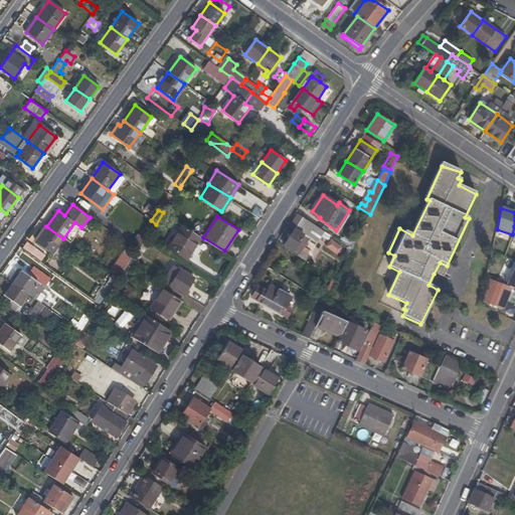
[(323,230),(303,217),(285,245),(299,254),(310,238),(315,242),(323,230)]
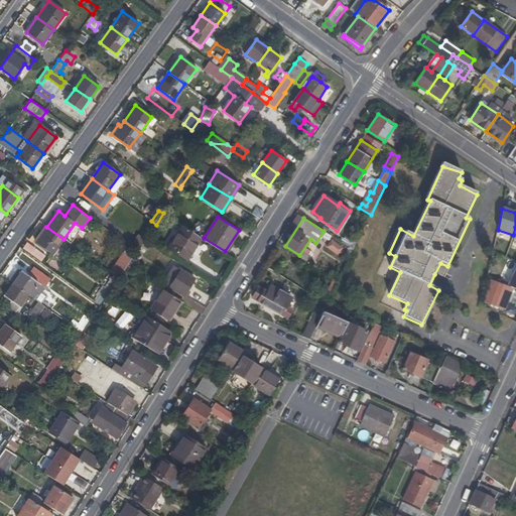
[(145,239),(156,225),(151,221),(150,221),(140,235),(144,237),(145,239)]
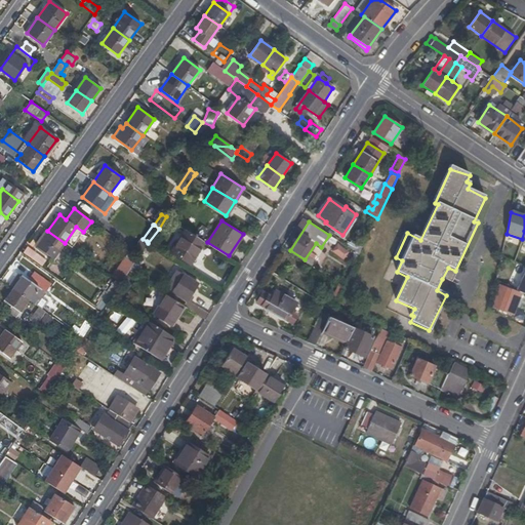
[(203,240),(184,228),(169,249),(189,261),(203,240)]
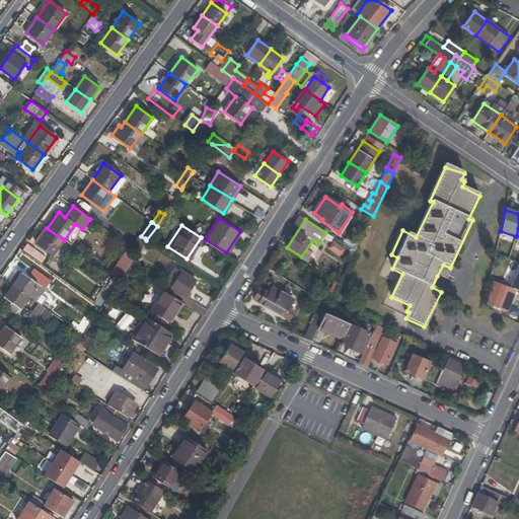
[(53,255),(64,240),(47,228),(35,243),(53,255)]
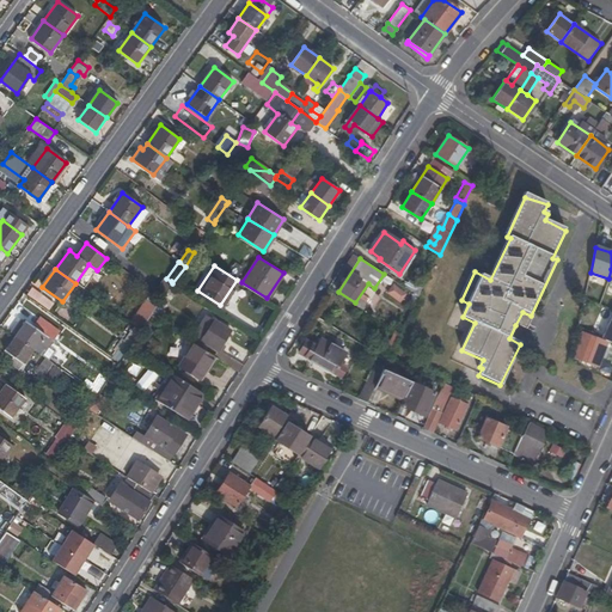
[(167,292),(172,283),(171,281),(160,297),(163,299),(167,292)]
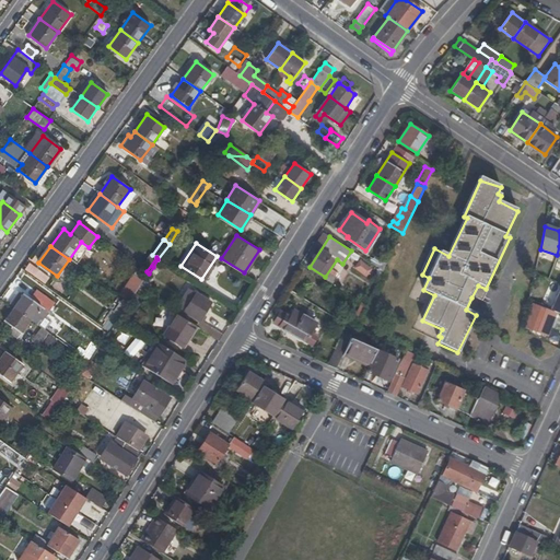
[(384,271),(387,265),(375,257),(371,264),(384,271)]
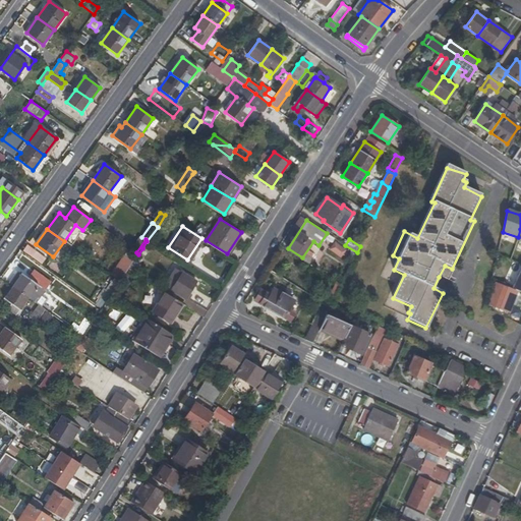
[(341,258),(347,249),(335,241),(329,250),(341,258)]
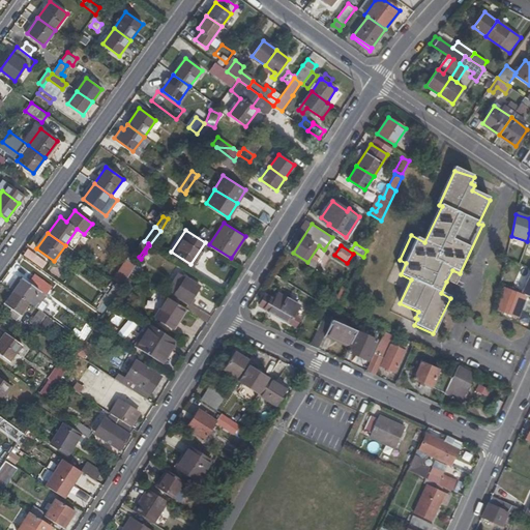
[(28,249),(24,256),(42,269),(47,263),(28,249)]
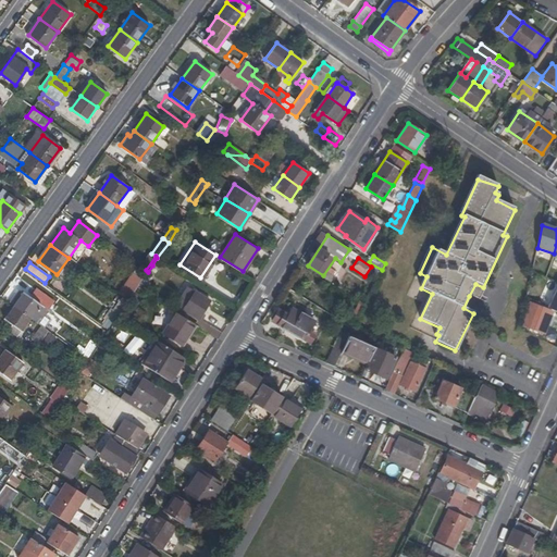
[(148,272),(138,286),(143,289),(157,268),(152,265),(148,272)]
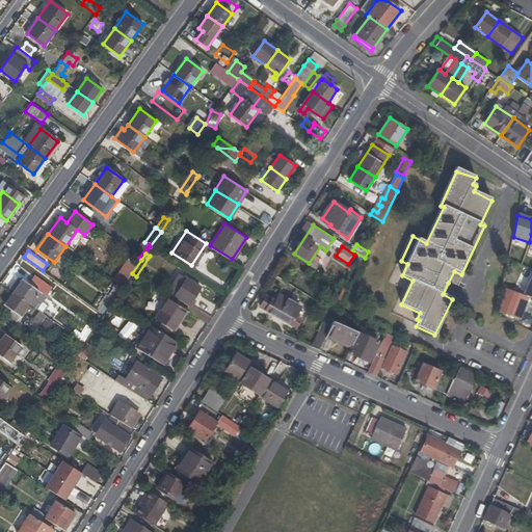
[(125,260),(113,281),(123,286),(134,266),(125,260)]
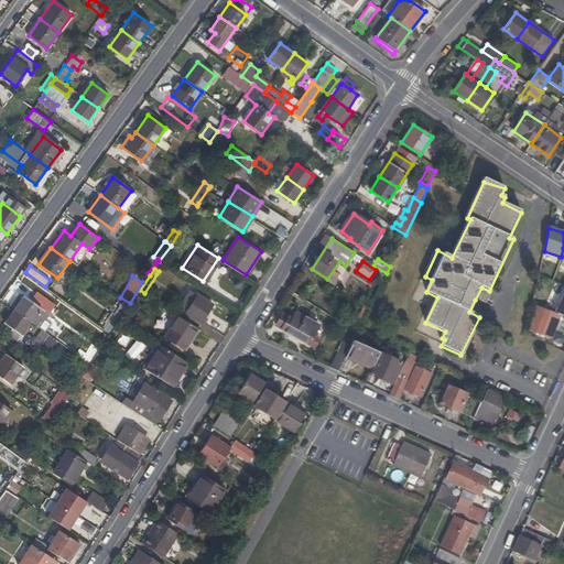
[(481,288),(475,300),(487,305),(492,293),(489,291),(481,288)]
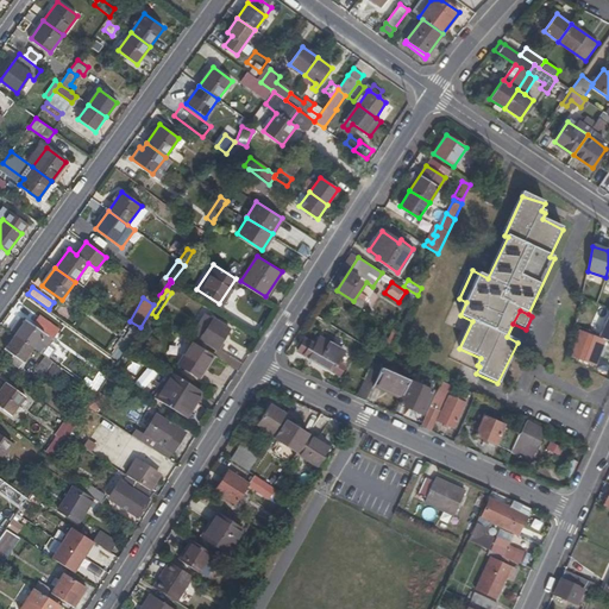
[(608,313),(598,336),(608,340),(608,313)]
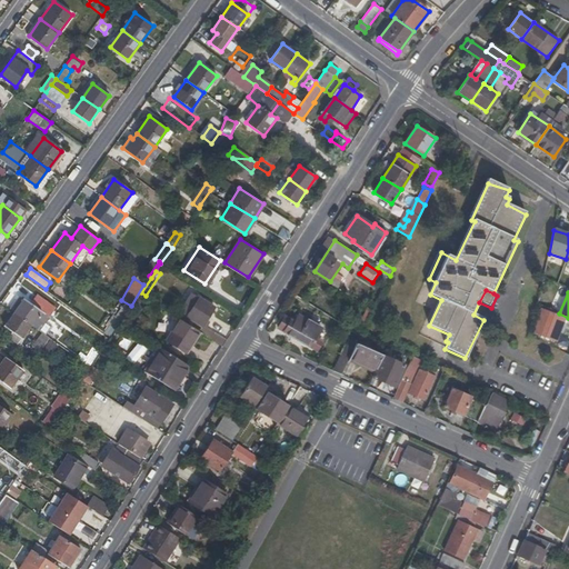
[(226,293),(220,301),(232,309),(237,301),(226,293)]
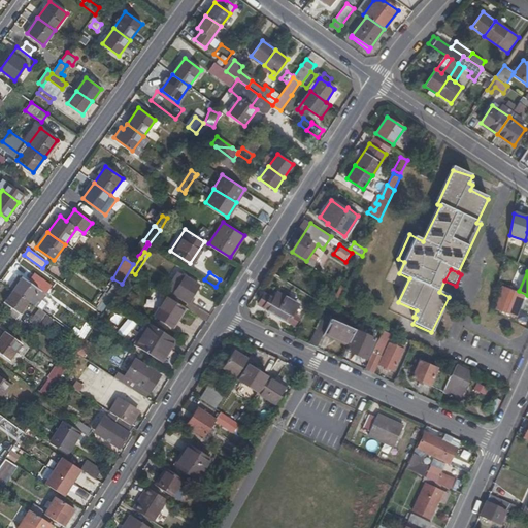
[(185,287),(190,277),(185,274),(179,284),(185,287)]
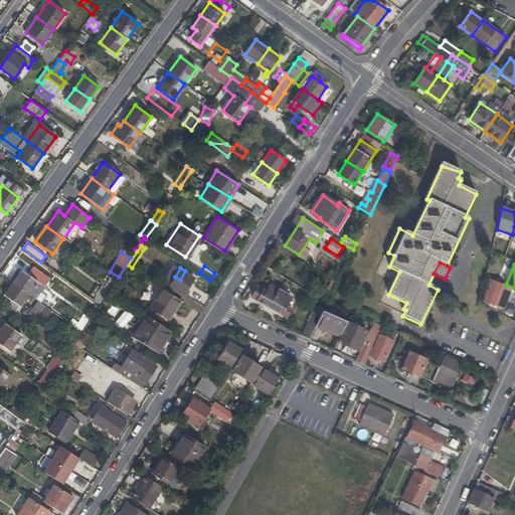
[(22,271),(13,283),(14,284),(23,272),(22,271)]
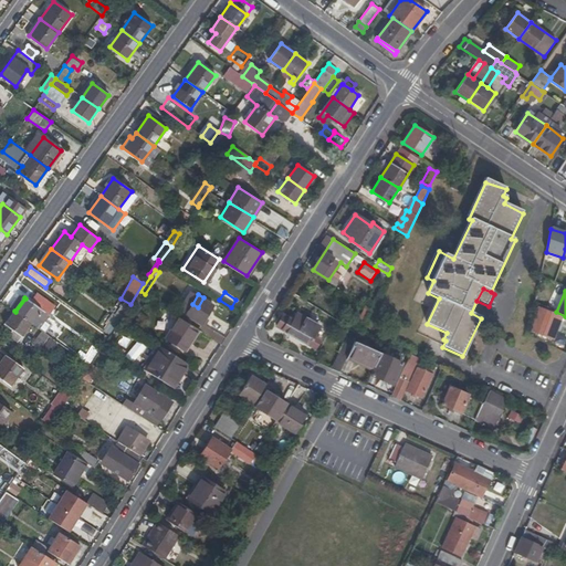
[(189,315),(201,323),(213,304),(203,297),(198,307),(192,304),(190,303),(189,303),(187,302),(182,310),(188,314),(189,315)]
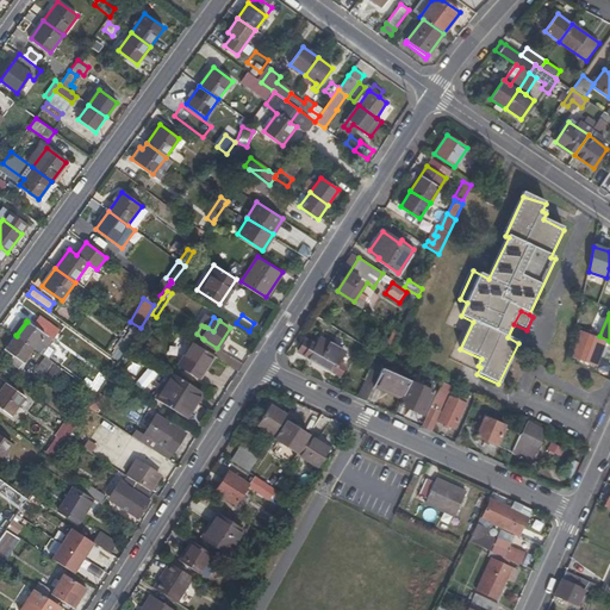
[(27,322),(17,336),(33,348),(39,342),(47,347),(53,340),(27,322)]
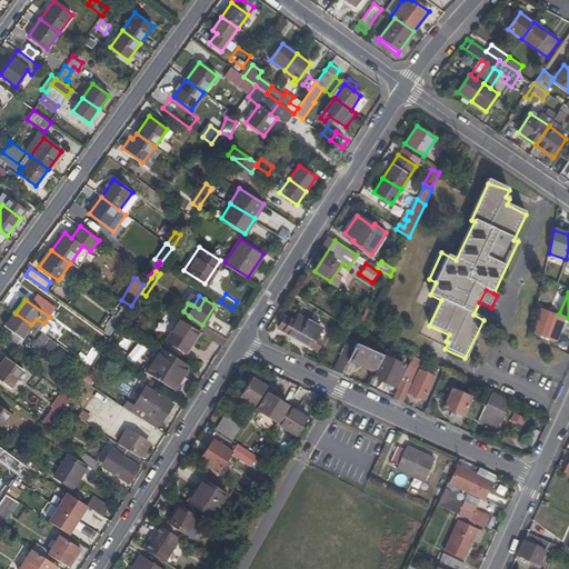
[(121,322),(131,308),(125,303),(105,333),(111,338),(121,322)]
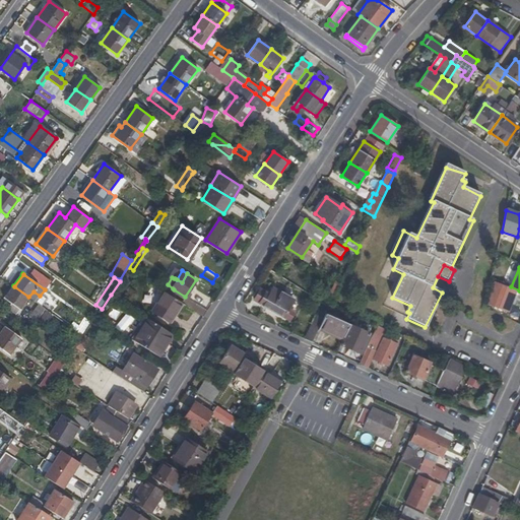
[(334,293),(336,294),(341,284),(336,280),(332,285),(335,290),(334,293)]
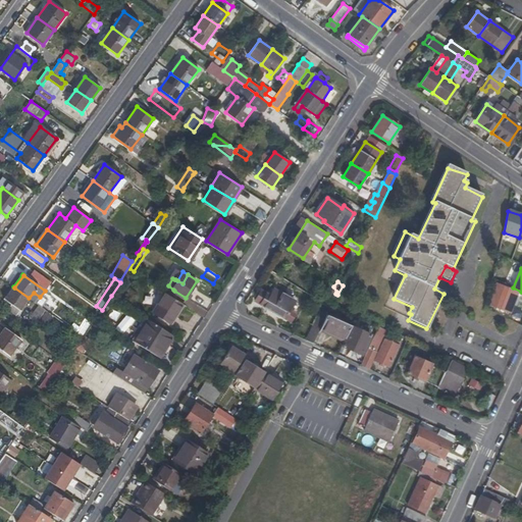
[(506,283),(501,281),(491,304),(505,309),(510,297),(513,290),(505,286),(506,283)]
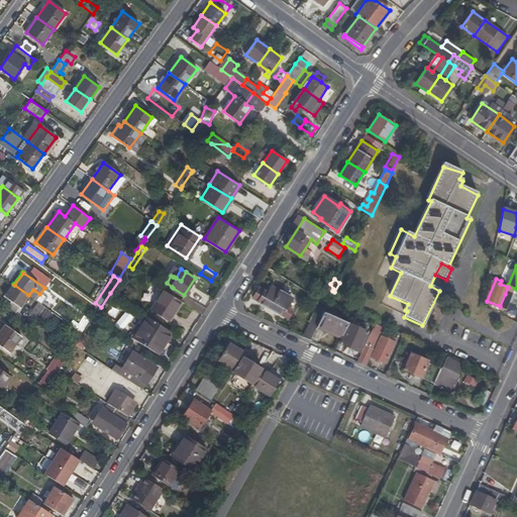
[(14,285),(13,284),(4,295),(6,297),(14,285)]
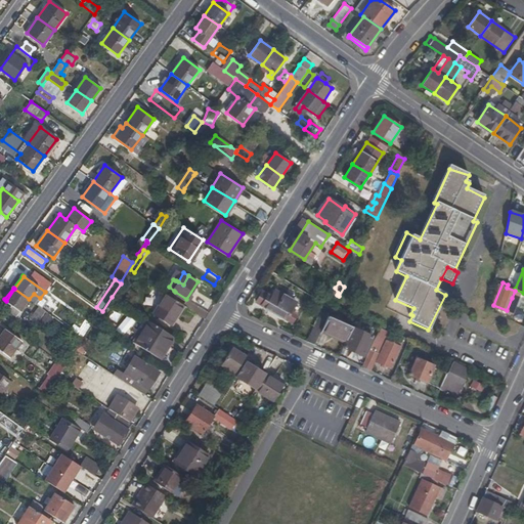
[(14,289),(6,301),(12,305),(7,311),(16,317),(29,299),(14,289)]
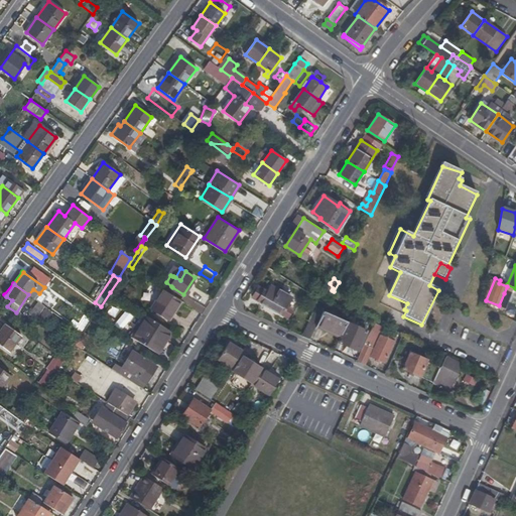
[(278,294),(279,291),(271,286),(267,293),(258,288),(252,297),(282,315),(290,301),(278,294)]
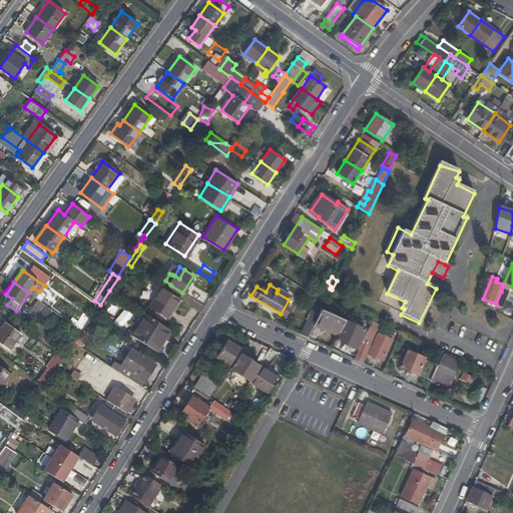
[(179,297),(162,287),(149,307),(167,318),(180,298),(179,297)]
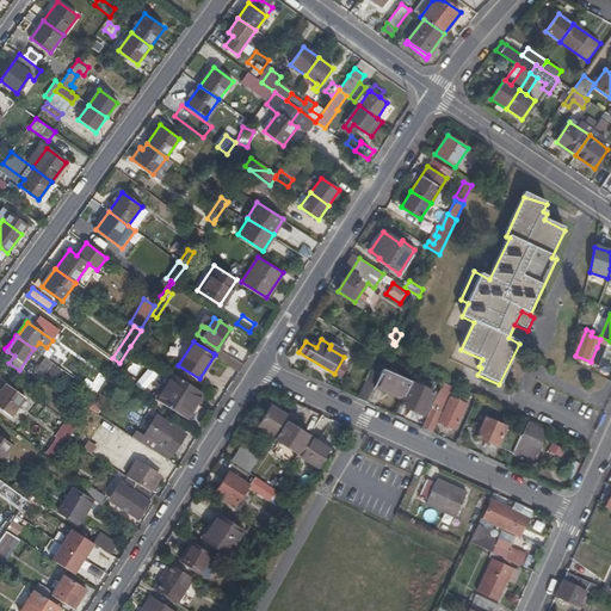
[(227,345),(222,352),(233,358),(238,351),(227,345)]
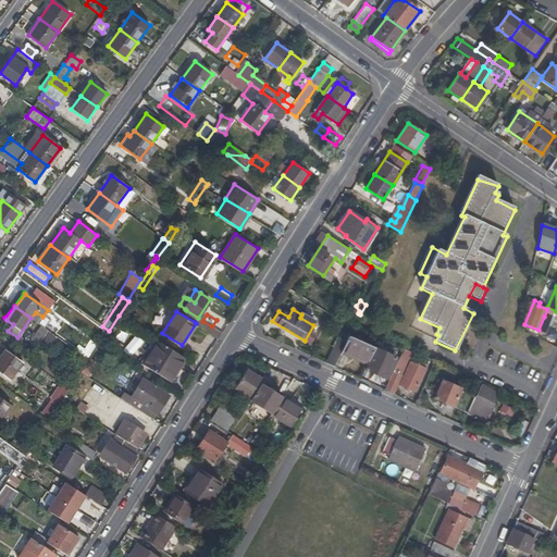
[(539,330),(544,333),(551,319),(544,317),(539,330)]
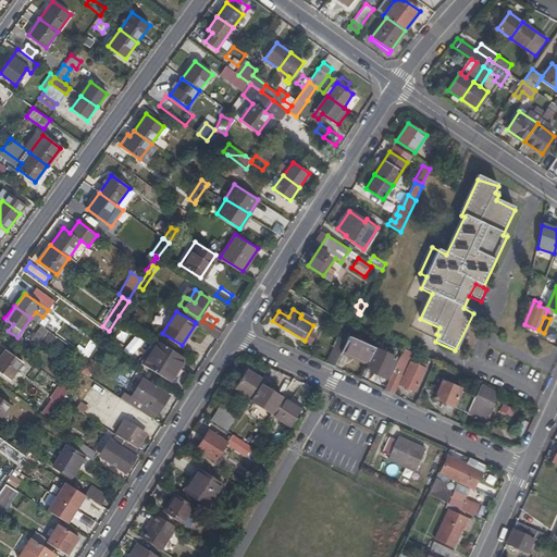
[(196,323),(218,337),(221,332),(212,326),(202,321),(198,318),(195,322),(196,323)]
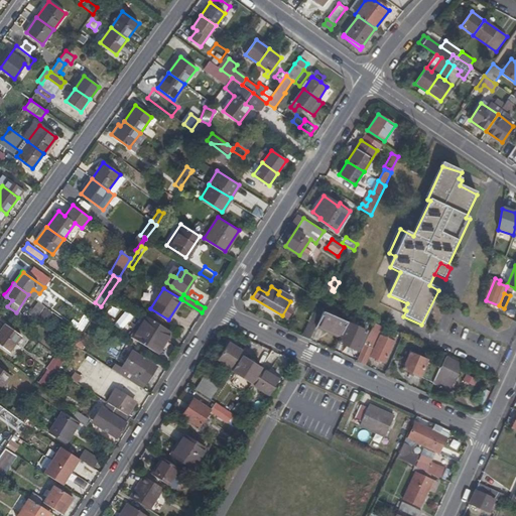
[(36,318),(38,315),(44,306),(38,301),(30,313),(36,318)]
